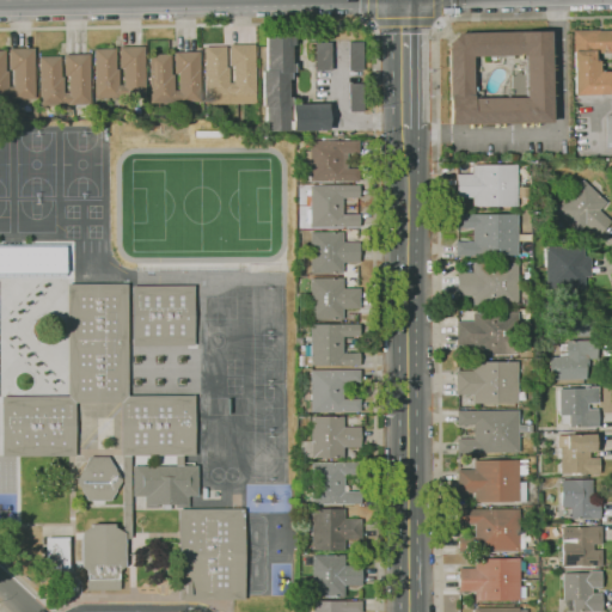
[(611,95),(574,96),(573,30),(598,30),(598,31),(611,30),(611,53),(594,54),(594,61),(599,61),(599,72),(611,71),(611,95)]
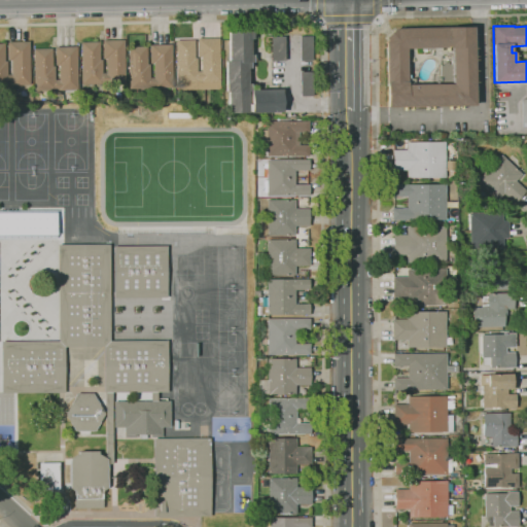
[(398,28),(472,27),(473,47),(476,47),(476,56),(473,56),(473,60),(477,60),(477,81),(473,81),(473,105),(460,106),(461,109),(449,110),(449,106),(431,106),(431,109),(403,110),(403,107),(386,107),(385,41),(386,40),(385,38),(395,28),(396,30),(398,28)]
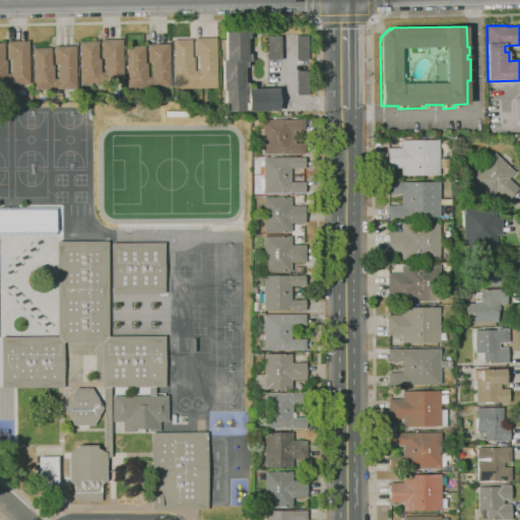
[(224,112),(224,90),(221,90),(221,57),(224,57),(224,31),(249,31),(249,39),(246,39),(246,54),(249,54),(249,62),(246,62),(246,68),(244,68),(244,82),(247,82),(247,88),(277,87),(277,111),(224,112)]
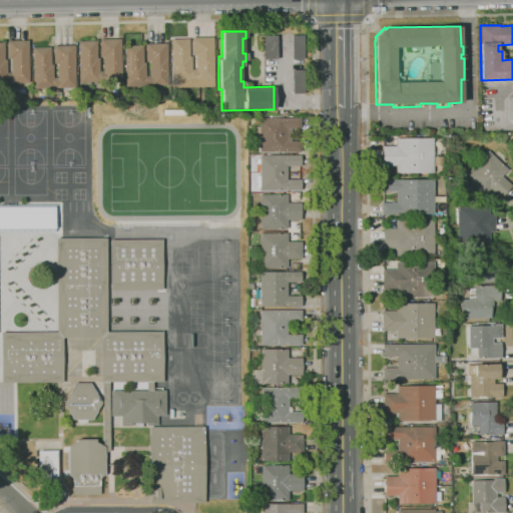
[(292,59),(291,36),(303,35),(304,59),(292,59)]
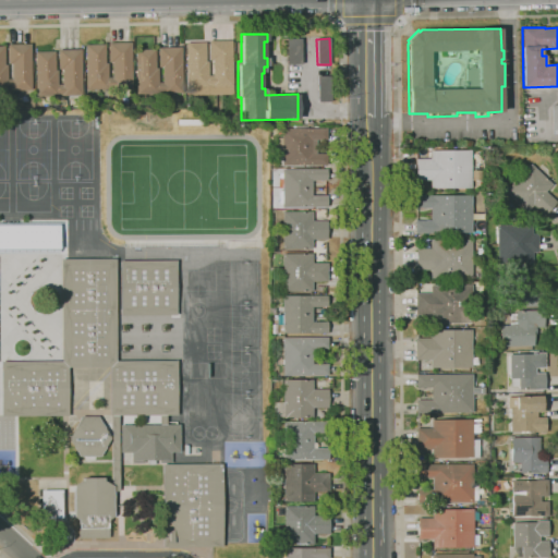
[(301,64),(288,64),(288,39),(301,39),(301,64)]
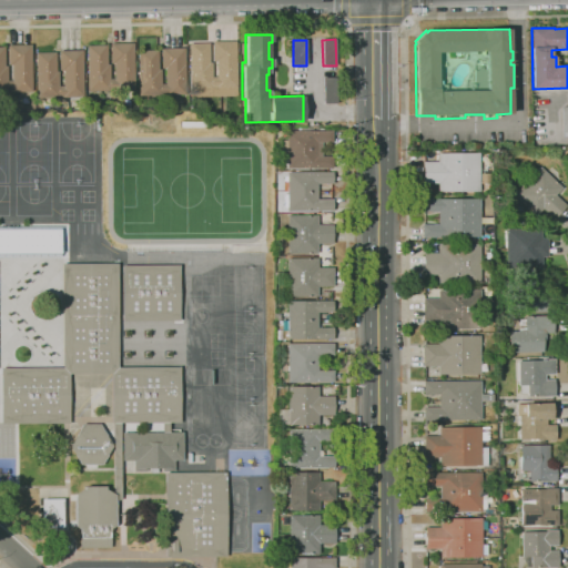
[(190,89),(189,43),(209,43),(210,62),(212,62),(212,74),(216,74),(216,61),(213,61),(212,41),(235,41),(236,89),(190,89)]
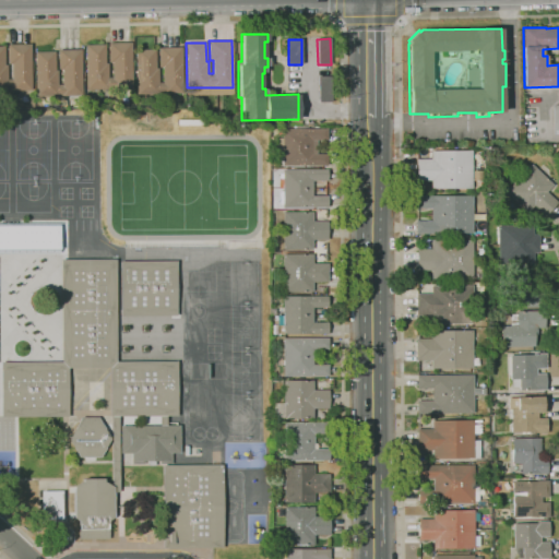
[(132,88),(86,90),(85,45),(105,45),(105,63),(108,63),(108,78),(113,78),(113,62),(108,62),(108,44),(131,43),(132,88)]
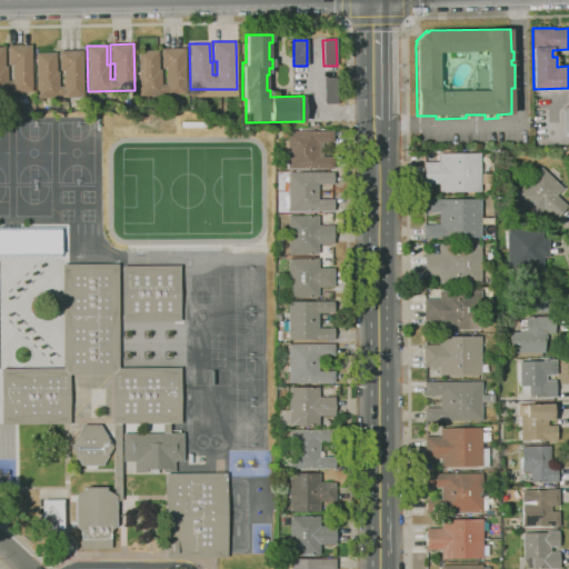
[(32,92),(0,92),(0,48),(5,48),(5,67),(8,67),(8,81),(11,81),(11,66),(8,66),(8,46),(31,46),(32,92)]
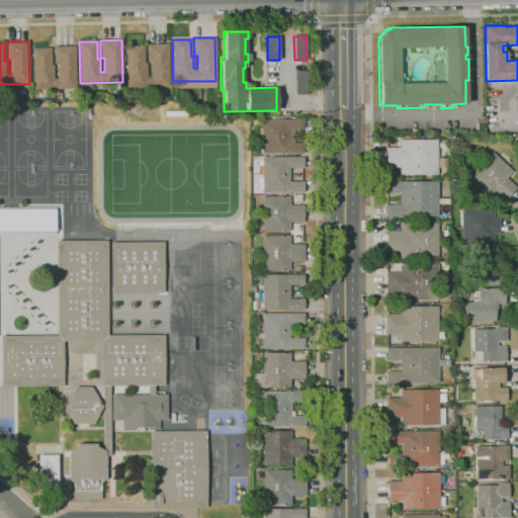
[(126,88),(125,47),(145,47),(145,64),(147,64),(147,77),(151,77),(151,63),(148,63),(147,45),(168,44),(169,86),(126,88)]
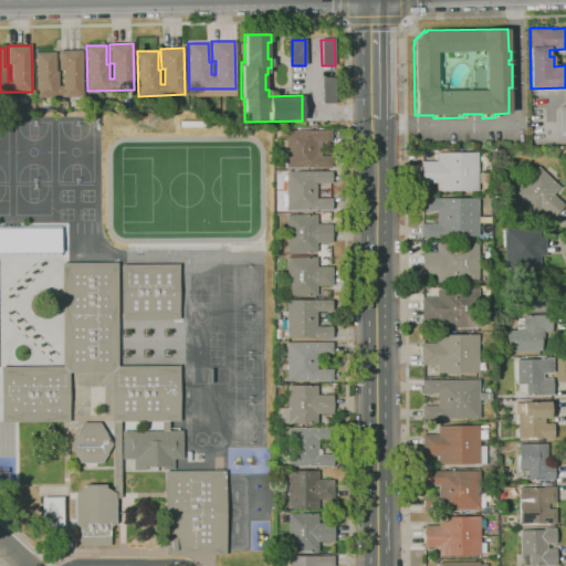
[(37,97),(35,52),(55,52),(55,72),(59,72),(59,85),(63,85),(62,71),(59,71),(59,51),(82,50),(83,96),(37,97)]
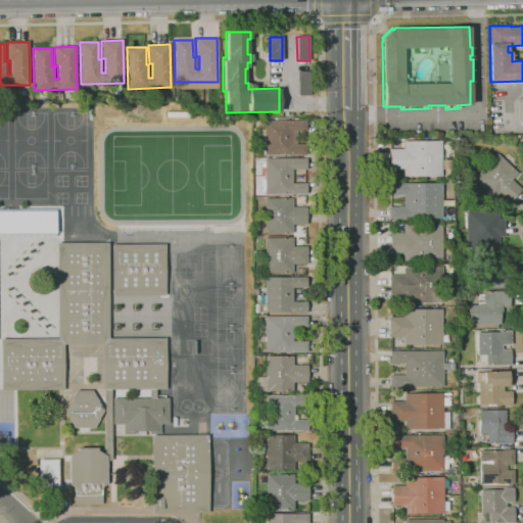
[(297,95),(296,72),(311,70),(311,95),(297,95)]
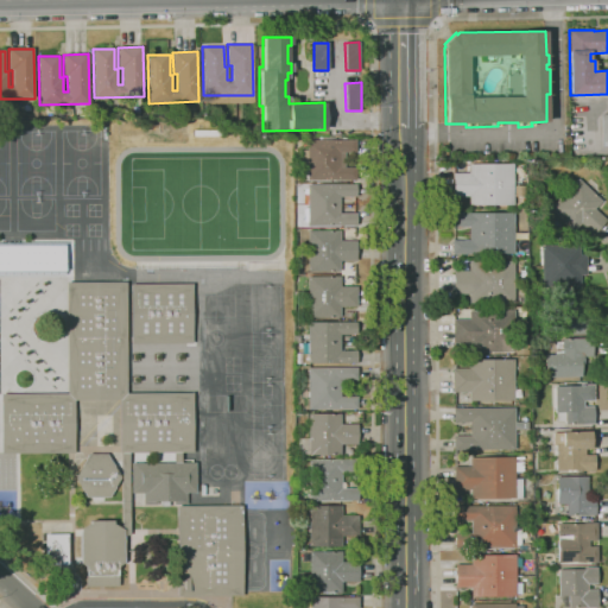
[(607,112),(597,113),(599,140),(607,139),(607,112)]
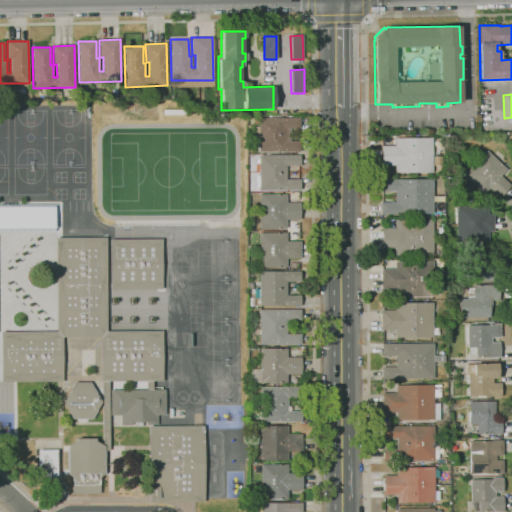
[(299,151),(258,151),(258,143),(247,143),(247,132),(253,132),(253,126),(258,126),(258,118),(299,118),(299,128),(290,128),(290,141),(299,141),(299,151)]
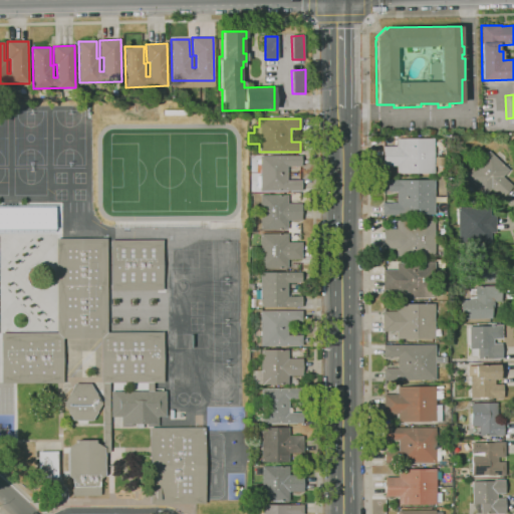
[(434,173),(396,173),(396,166),(382,166),(382,147),(396,146),(396,139),(433,139),(434,173)]
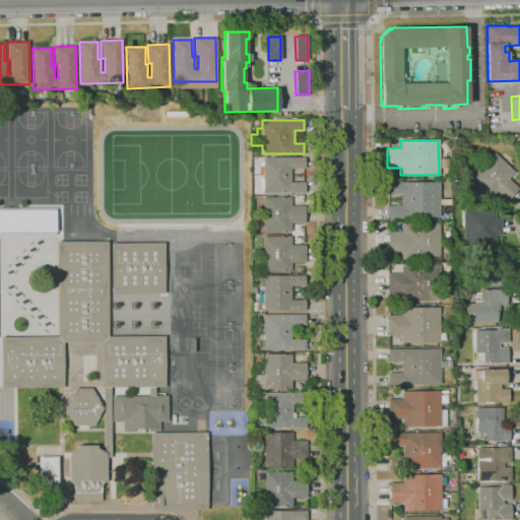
[(507,201),(496,191),(490,197),(482,191),(476,198),(469,191),(476,184),(470,179),(494,153),(514,172),(508,179),(518,188),(507,201)]
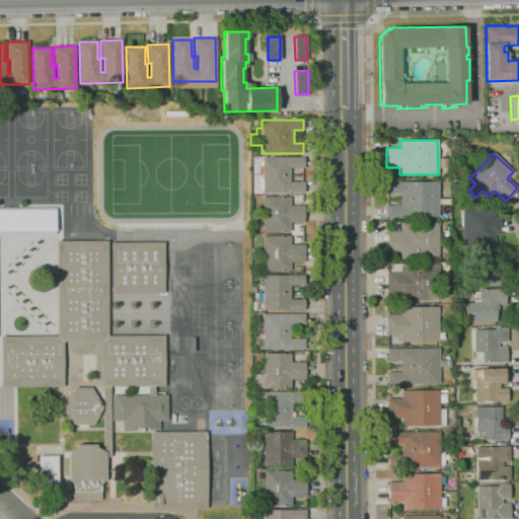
[(304,192),(263,193),(263,174),(260,174),(260,171),(263,171),(263,157),(303,157),(304,168),(290,168),(290,181),(304,181),(304,192)]
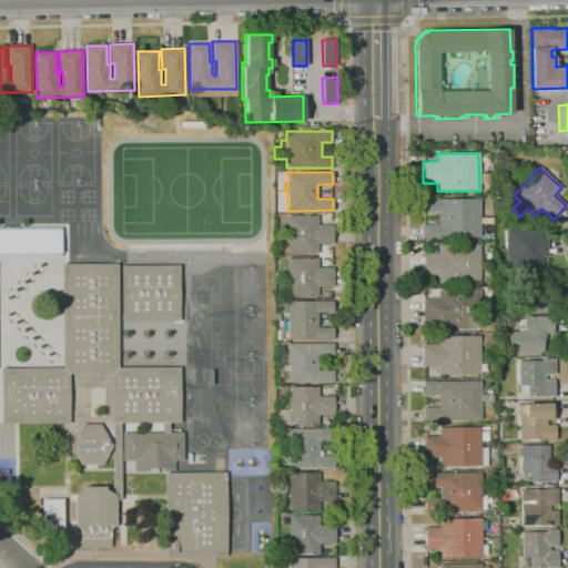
[(479,237),(422,239),(422,224),(438,224),(437,212),(423,212),(423,199),(479,198),(479,199),(479,237)]
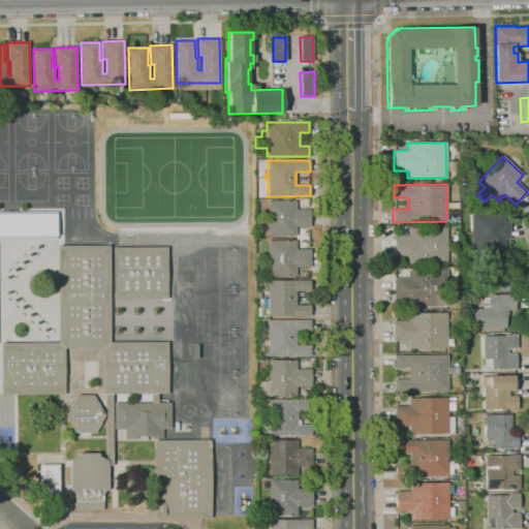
[(296,236),(268,236),(268,200),(296,200),(296,210),(310,209),(310,226),(296,227),(296,236)]
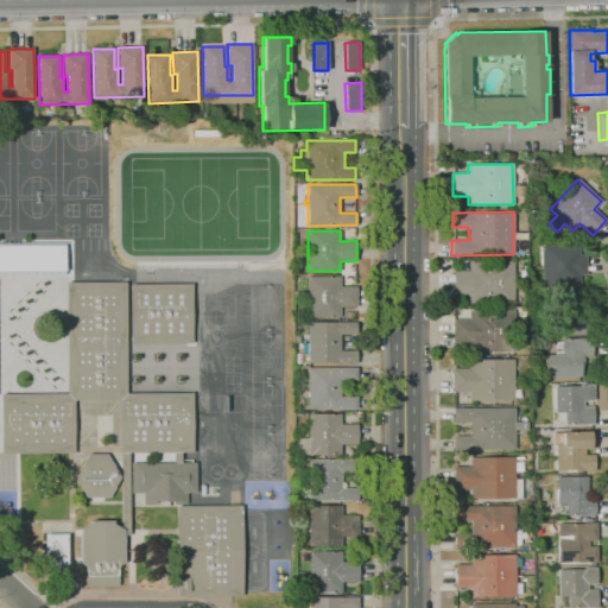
[(0,274),(64,274),(64,244),(0,244),(0,274)]
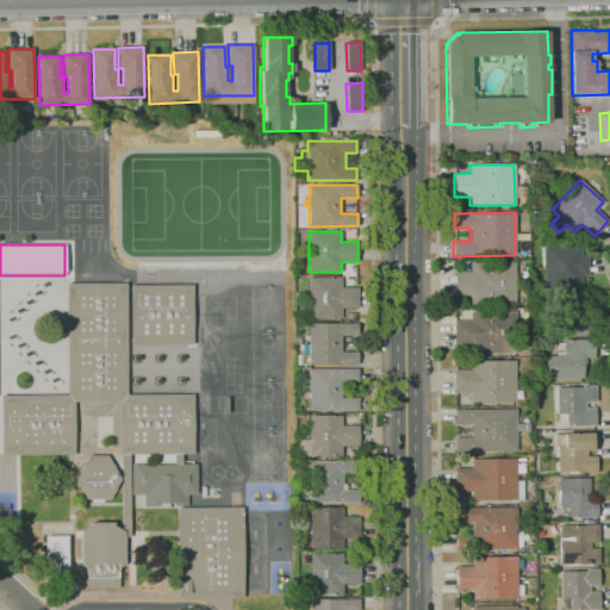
[(543,287),(543,247),(582,246),(582,256),(587,256),(587,275),(582,275),(582,286),(543,287)]
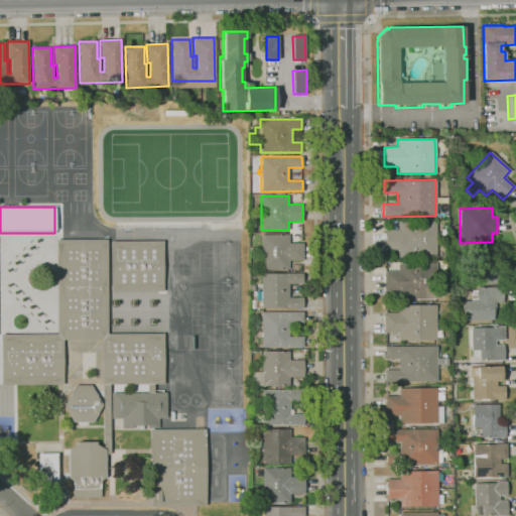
[(397,258),(397,250),(384,250),(384,230),(397,230),(397,223),(434,222),(434,224),(435,257),(397,258)]
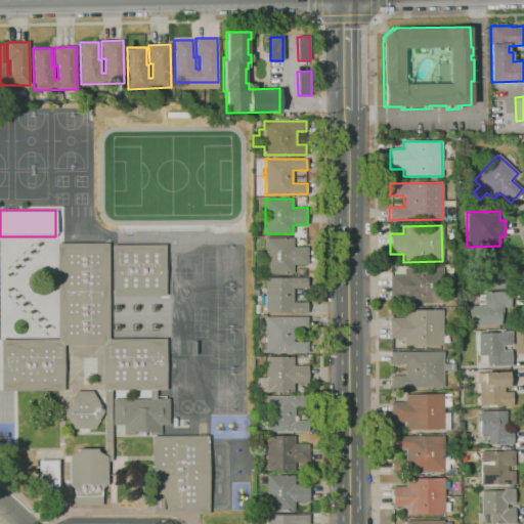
[(293,273),(265,273),(265,237),(293,237),(293,247),(307,247),(307,264),(293,264),(293,273)]
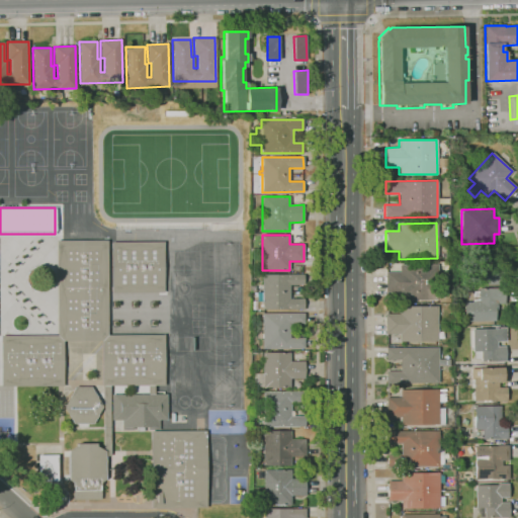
[(103,499),(69,499),(68,480),(68,452),(80,445),(80,444),(96,444),(96,446),(105,451),(104,448),(103,385),(102,385),(101,341),(63,341),(63,385),(1,386),(1,336),(58,335),(57,240),(107,240),(107,335),(164,335),(164,385),(154,385),(154,394),(166,394),(166,420),(159,420),(159,430),(148,430),(148,427),(143,427),(143,431),(138,431),(138,427),(133,427),(133,430),(122,430),(122,420),(111,420),(111,395),(148,395),(148,385),(110,385),(110,456),(105,456),(105,480),(103,480),(103,499)]
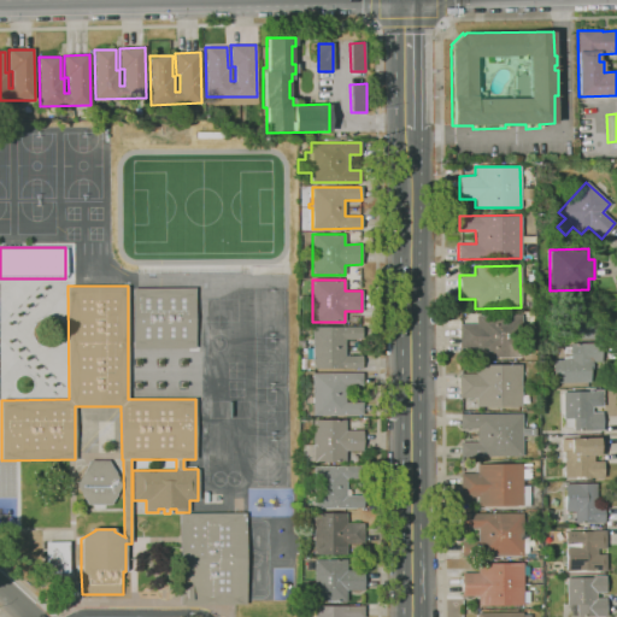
[(195,348),(134,350),(134,288),(194,288),(195,348)]
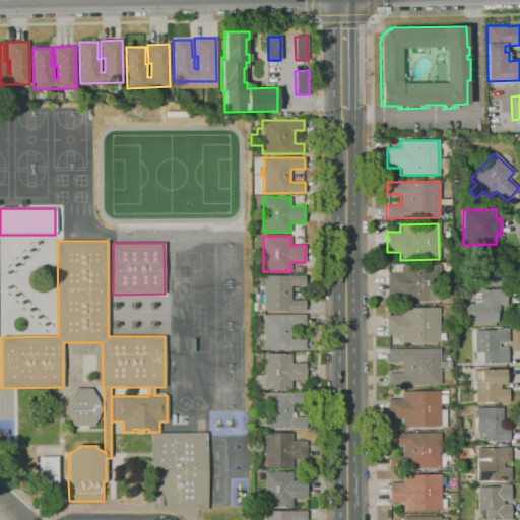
[(498,285),(490,285),(490,281),(468,281),(468,251),(494,250),(494,272),(498,272),(498,285)]
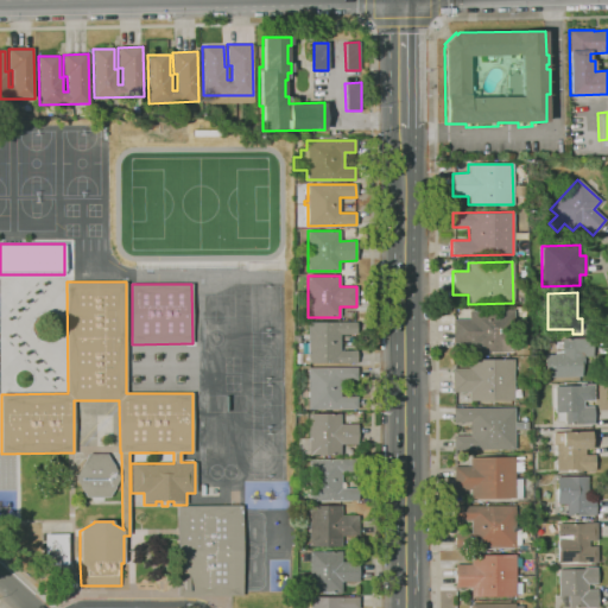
[(469,353),(469,342),(453,343),(453,320),(469,320),(469,310),(513,310),(514,340),(525,340),(525,350),(513,350),(513,352),(469,353)]
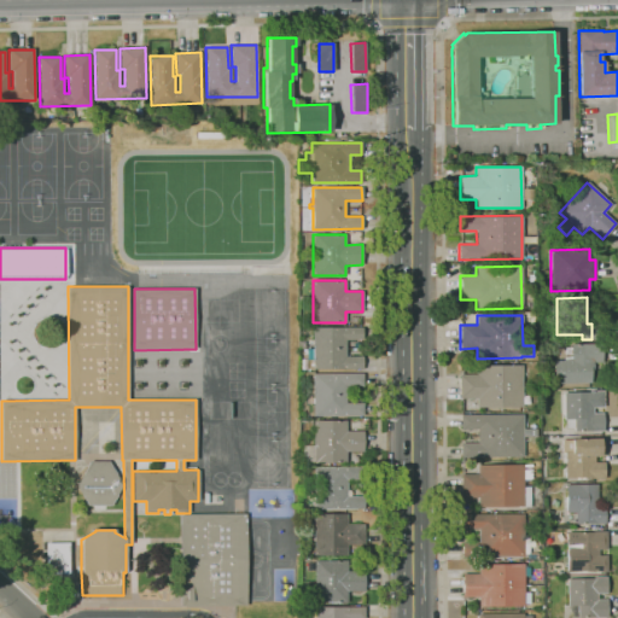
[(362,369),(313,369),(313,327),(362,327),(362,339),(345,340),(345,356),(362,356),(362,369)]
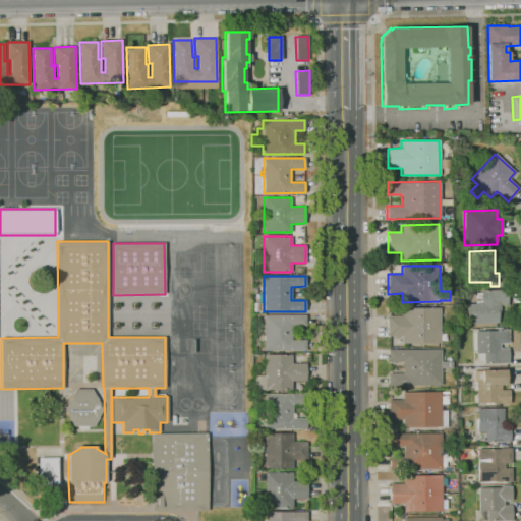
[(466,324),(466,303),(474,303),(474,293),(480,293),(480,290),(507,289),(508,306),(500,307),(500,313),(498,313),(498,323),(466,324)]
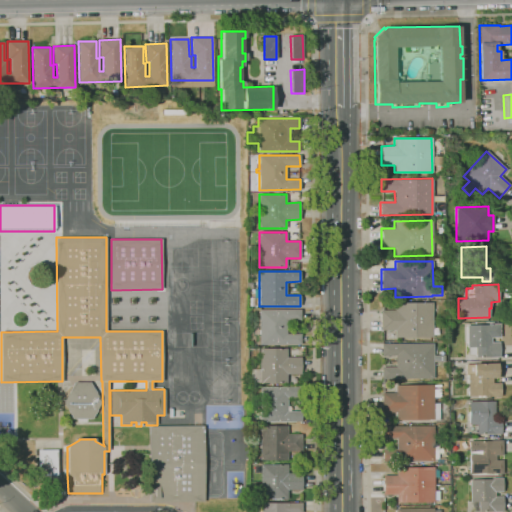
[(432,337),(394,338),(394,330),(380,330),(380,310),(394,310),(394,303),(432,302),(432,337)]
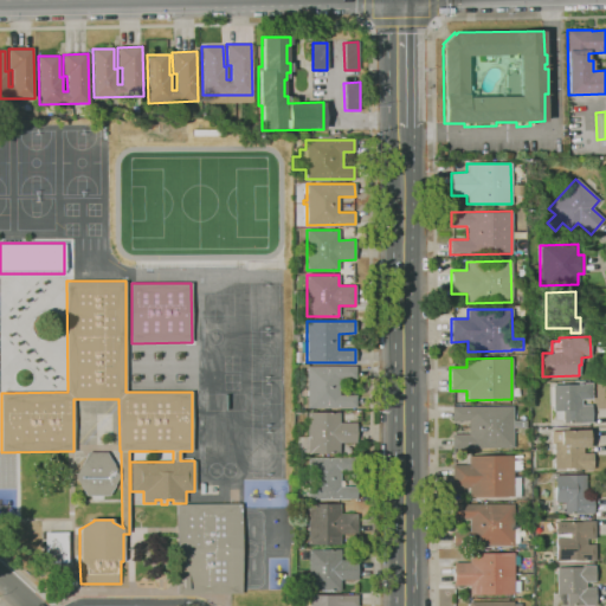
[(356,407),(308,408),(307,367),(356,366),(356,379),(339,379),(339,395),(356,395),(356,407)]
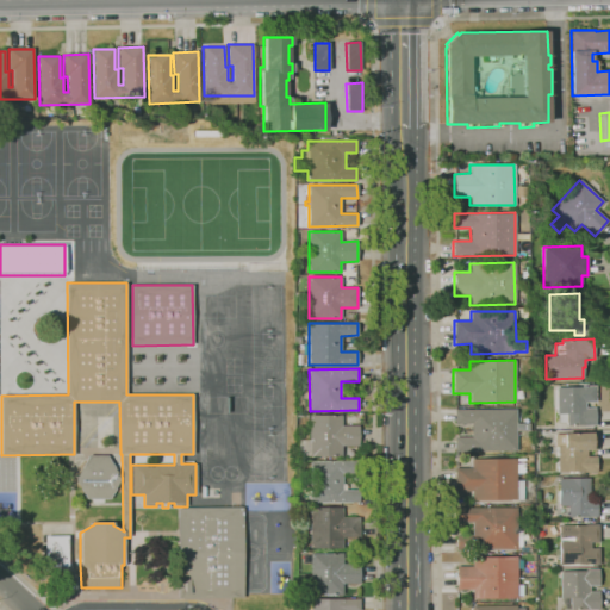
[(595,425),(567,425),(566,422),(558,422),(558,414),(556,414),(555,387),(582,387),(582,386),(595,386),(596,402),(585,402),(585,408),(595,408),(595,425)]
